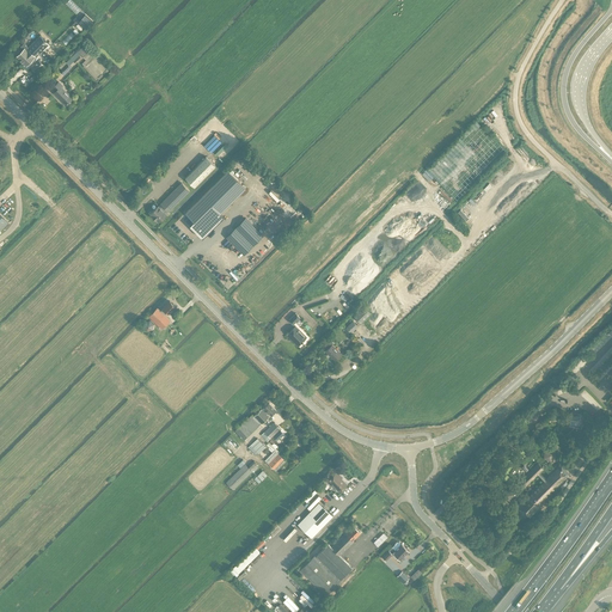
[(85,14),(79,22),(86,29),(93,23),(85,14)]
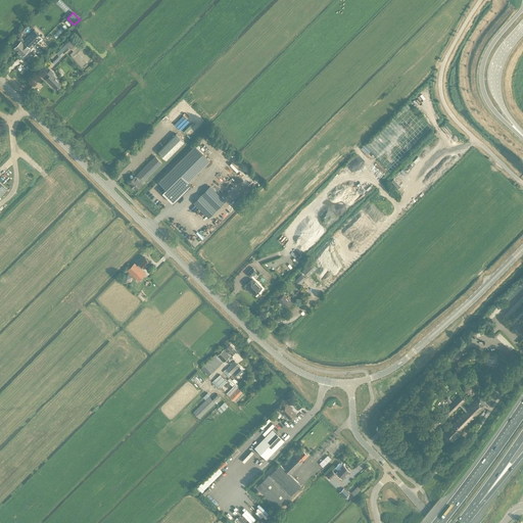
[(20,42),(14,48),(22,56),(30,49),(39,39),(41,37),(35,30),(24,41),(20,37),(17,40),(20,42)]
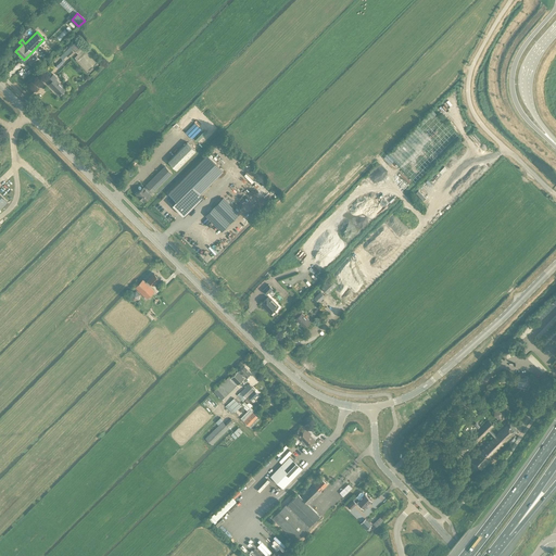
[(99,61),(88,49),(86,50),(77,40),(71,47),(78,54),(76,57),(77,59),(75,61),(87,73),(89,71),(91,73),(99,65),(98,63),(99,61)]
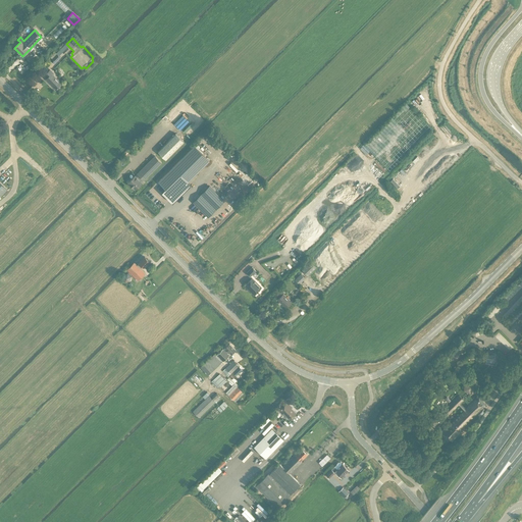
[(33,51),(27,57),(32,62),(34,59),(37,61),(39,59),(37,56),(38,55),(33,51)]
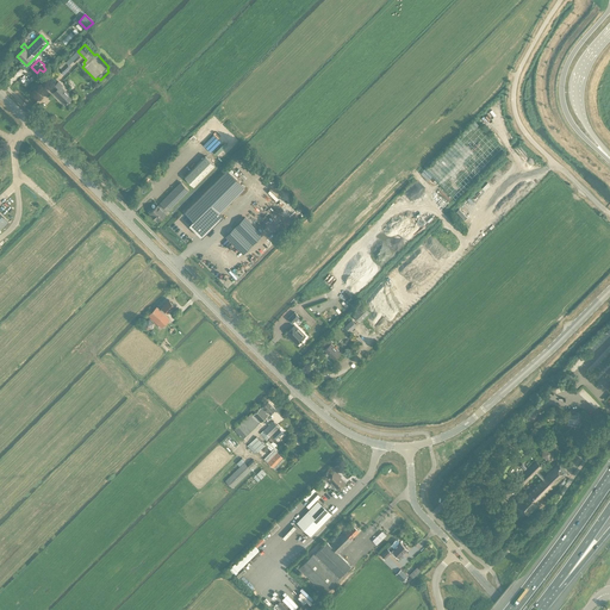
[(63,75),(72,67),(68,64),(67,63),(60,70),(63,75)]
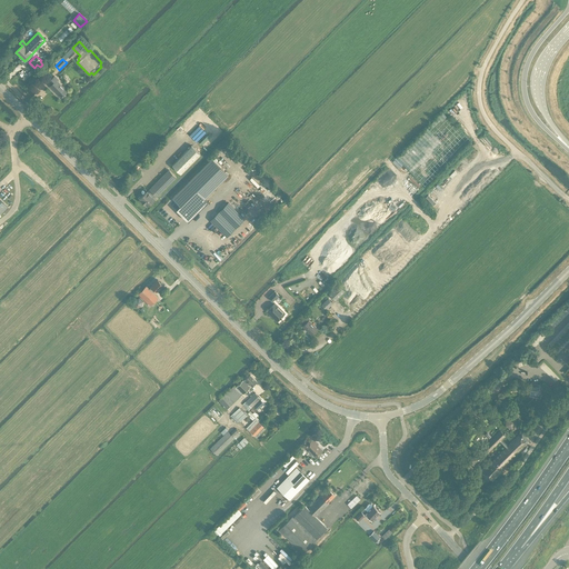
[(68,91),(58,80),(58,79),(55,76),(48,82),(51,85),(49,87),(52,91),(60,99),(68,91)]
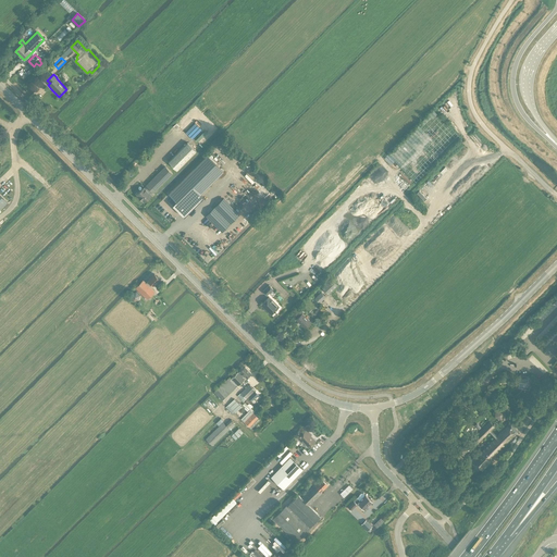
[(388,155),(416,182),(460,137),(433,110),(388,155)]
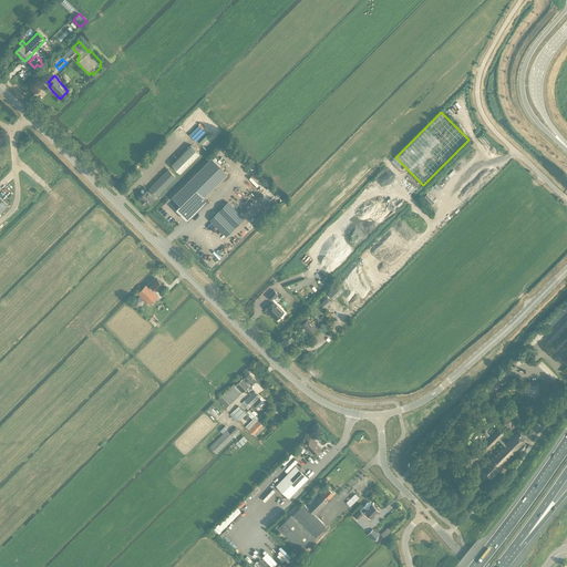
[(199,154),(191,145),(172,165),(181,173),(199,154)]
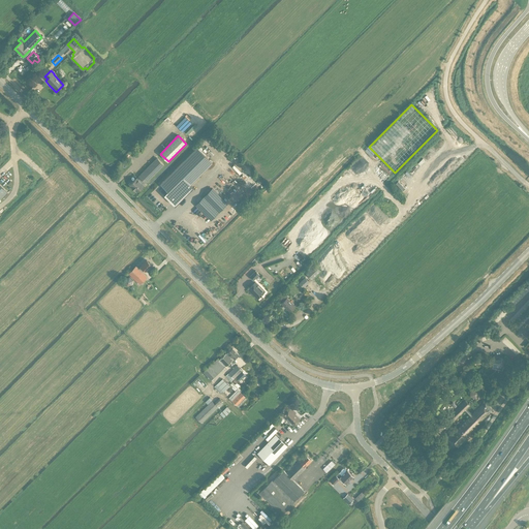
[(197,148),(160,184),(176,199),(213,163),(197,148)]
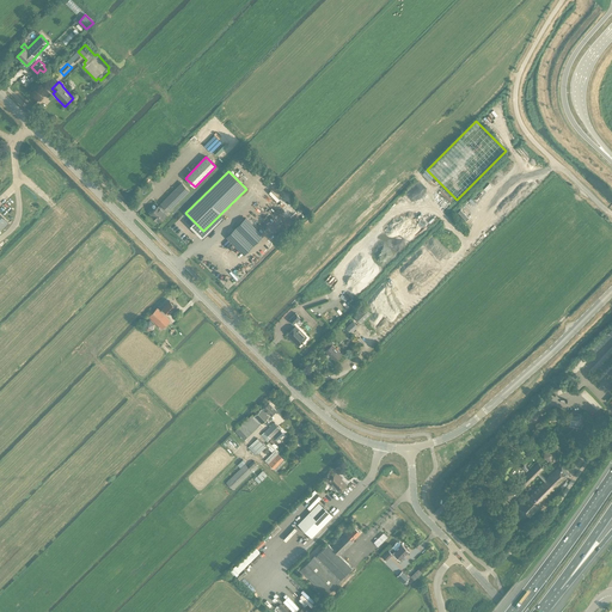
[(166,214),(169,212),(190,190),(182,183),(160,203),(161,204),(159,207),(158,206),(151,214),(159,221),(166,214)]
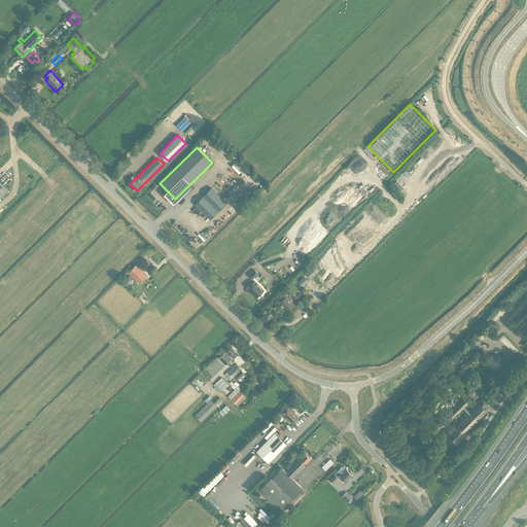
[(211,187),(195,204),(210,219),(226,203),(211,187)]
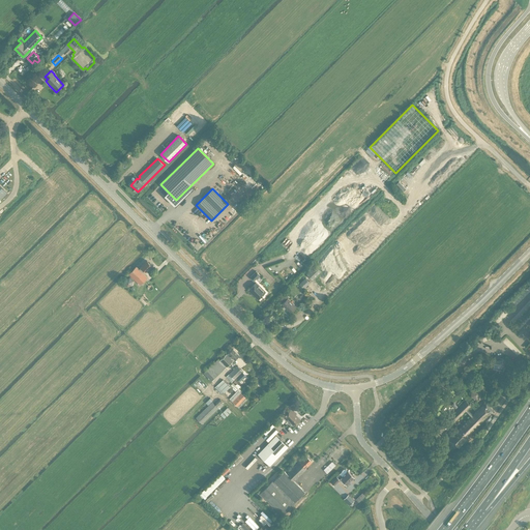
[(152,266),(147,261),(139,269),(137,266),(129,274),(140,285),(147,277),(142,272),(144,270),(145,272),(152,266)]
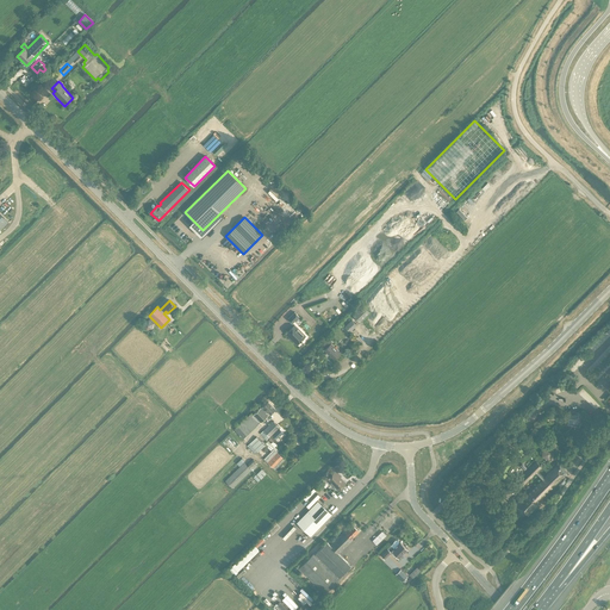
[(363,305),(353,316),(360,323),(369,312),(363,305)]
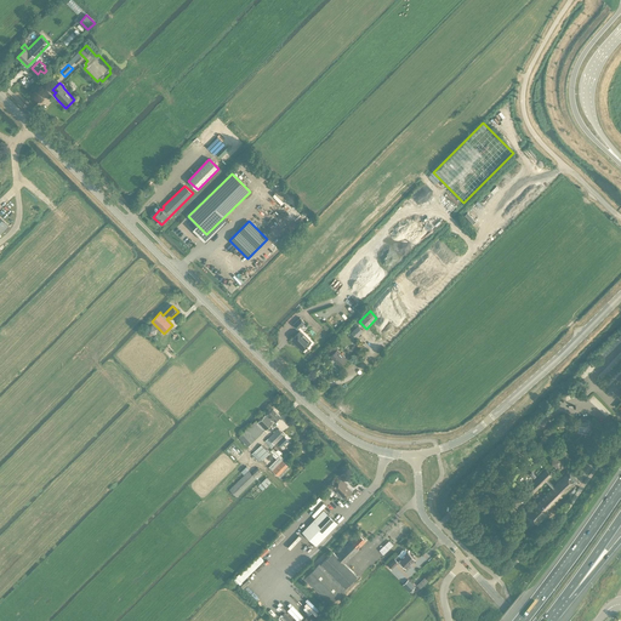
[(300,318),(294,325),(297,329),(305,323),(300,318)]
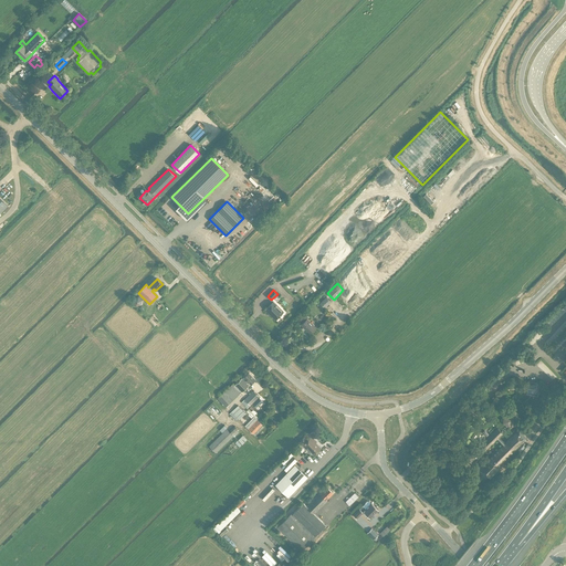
[(133,302),(136,306),(142,305),(143,300),(139,296),(134,297),(133,302)]
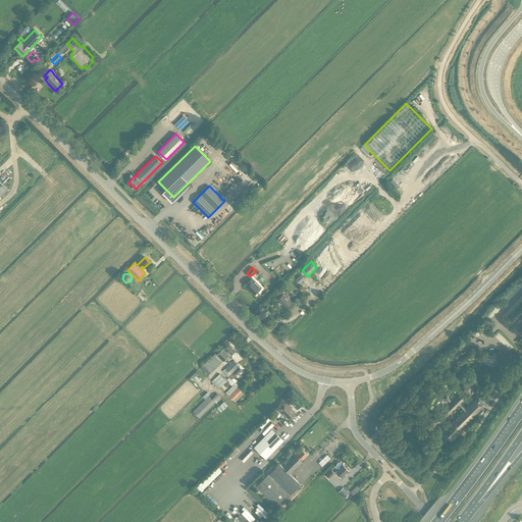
[(301,274),(295,279),(299,284),(305,278),(301,274)]
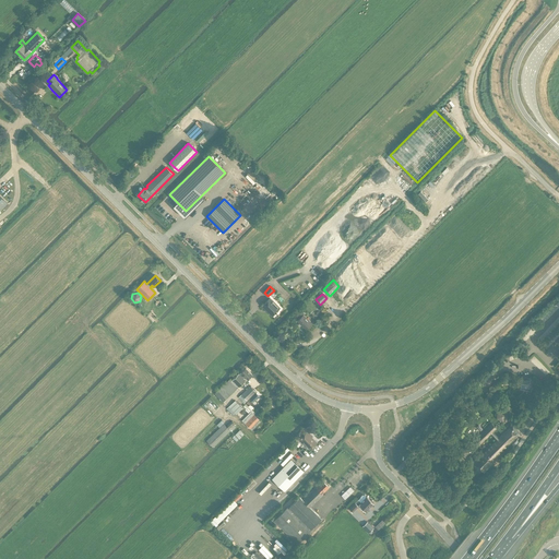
[(265,308),(273,316),(281,308),(270,298),(262,306),(265,308)]
